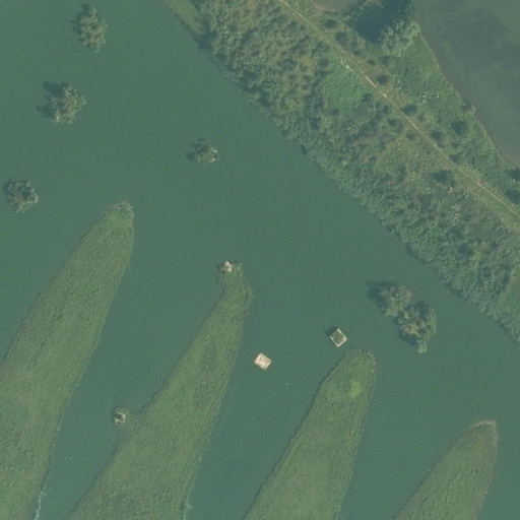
[(257,34),(249,41),(257,50),(265,43),(257,34)]
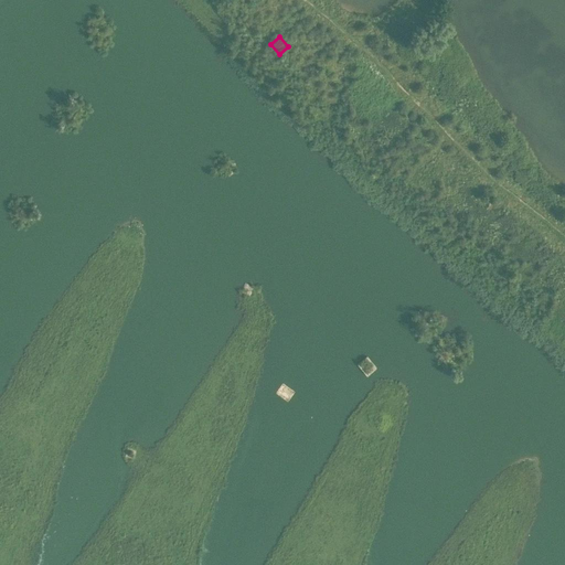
[(364,114),(375,125),(385,114),(374,104),(364,114)]
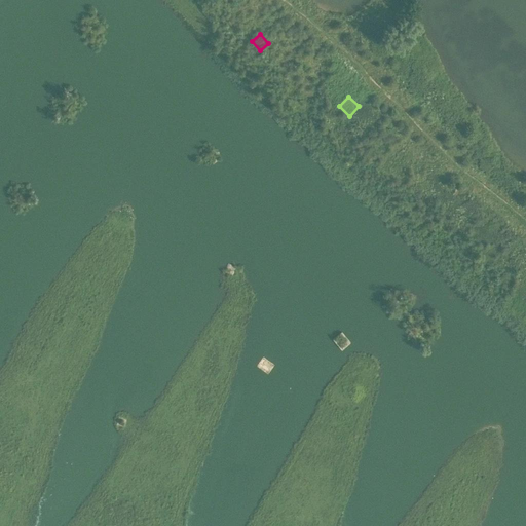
[(204,159),(214,163),(219,152),(210,148),(204,159)]
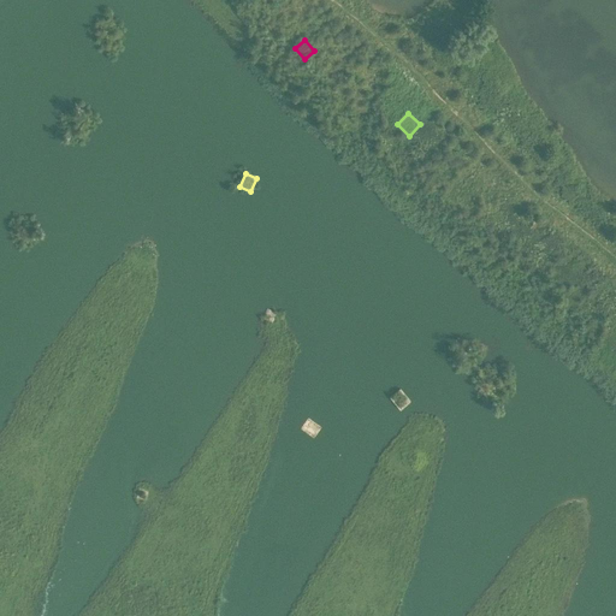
[(462,363),(472,356),(463,345),(454,353),(462,363)]
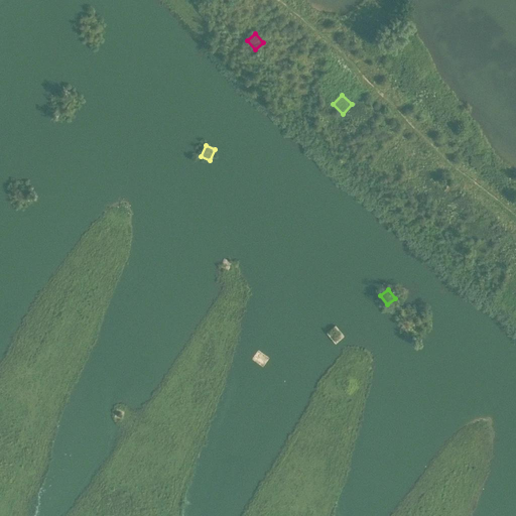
[(328,335),(336,345),(345,338),(337,328),(328,335)]
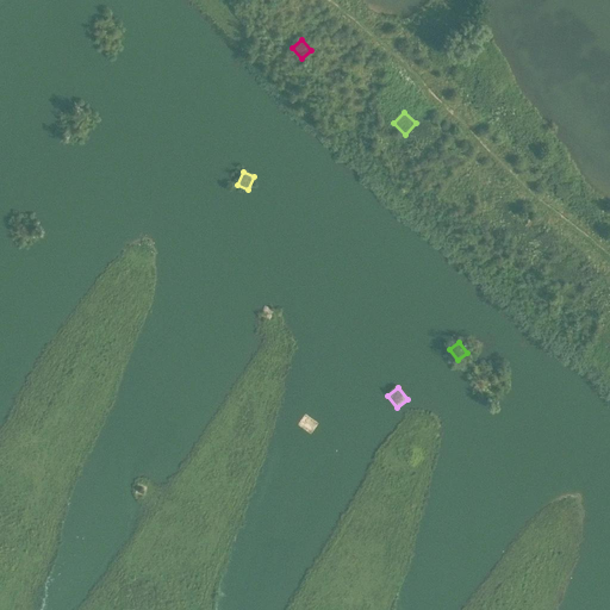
[(135,492),(145,497),(151,484),(141,479),(135,492)]
